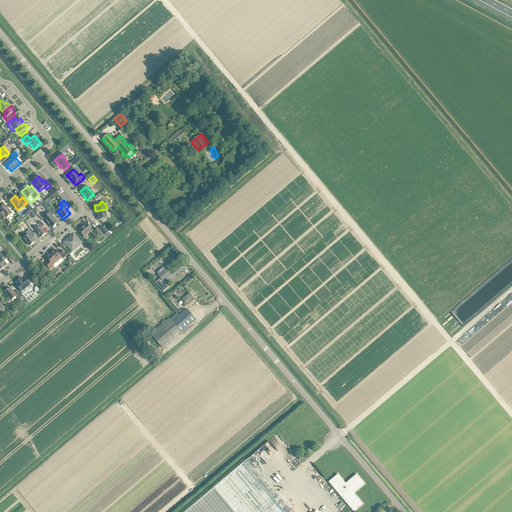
[(0,215),(4,221),(4,220),(3,219),(6,217),(6,218),(12,214),(10,212),(7,209),(4,205),(2,207),(1,207),(0,207),(0,210),(1,212),(0,212),(0,215)]
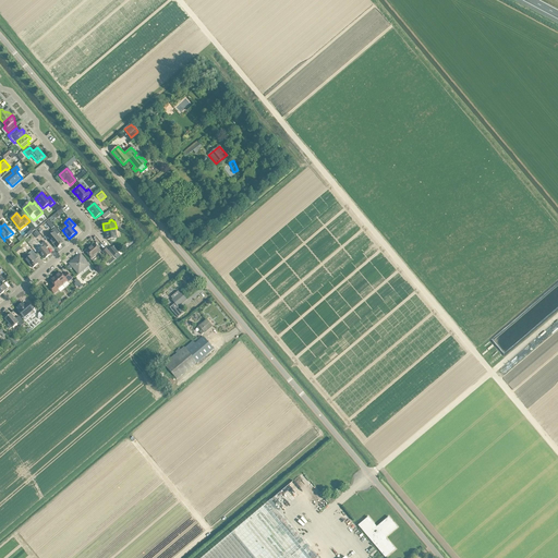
[(57,249),(63,243),(57,235),(60,233),(56,228),(51,231),(53,234),(48,239),(57,249)]
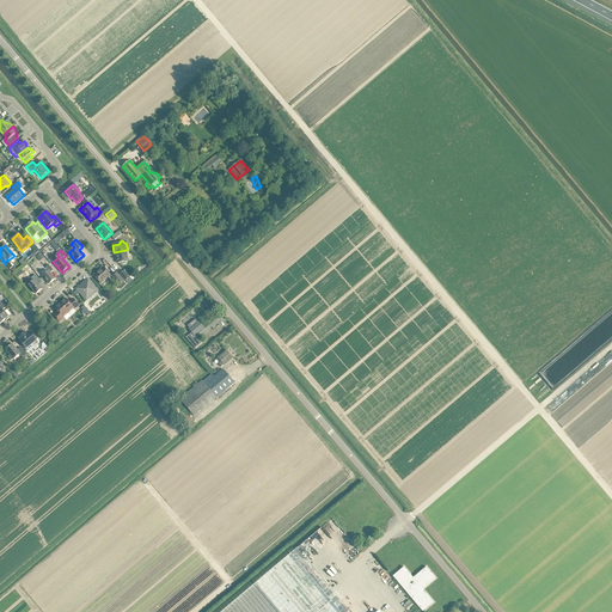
[(126,263),(126,262),(128,262),(126,250),(115,252),(117,263),(122,263),(123,264),(124,264),(126,263)]
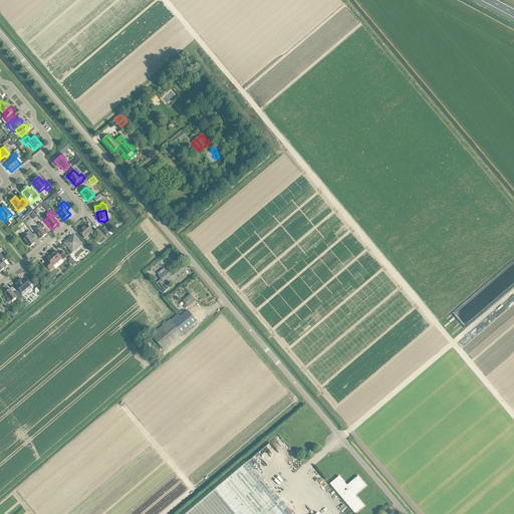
[(41,239),(46,234),(42,229),(44,227),(41,223),(40,222),(38,225),(40,228),(35,232),(38,235),(41,239)]
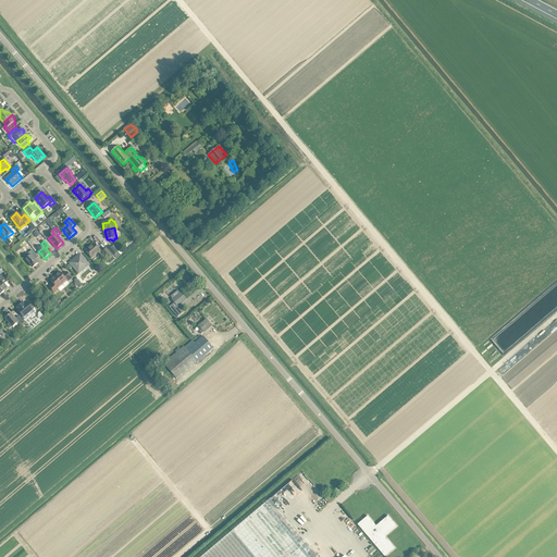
[(91,259),(101,251),(94,243),(85,250),(91,259)]
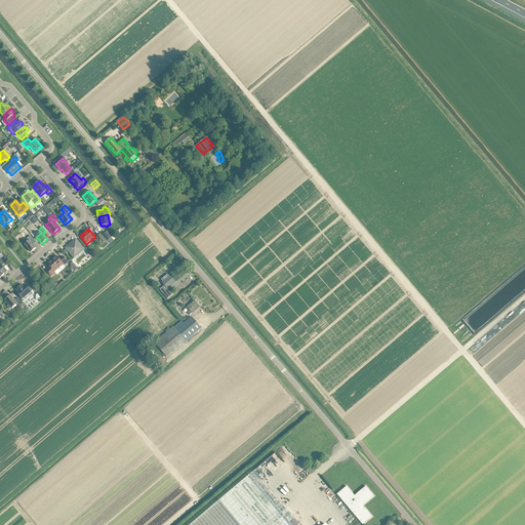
[(103,245),(106,242),(99,235),(96,238),(103,245)]
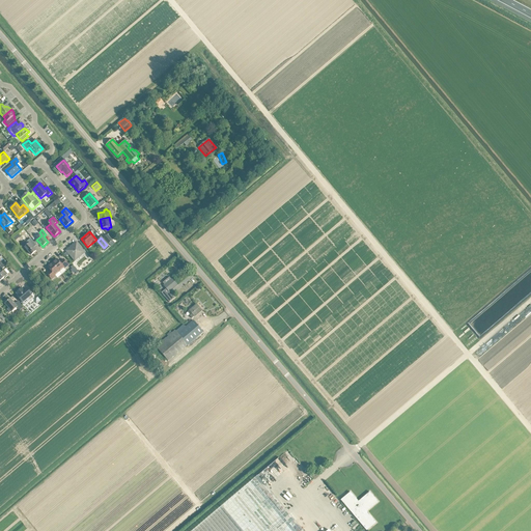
[(31,255),(36,251),(32,247),(35,244),(32,240),(30,239),(25,243),(27,246),(25,248),(31,255)]
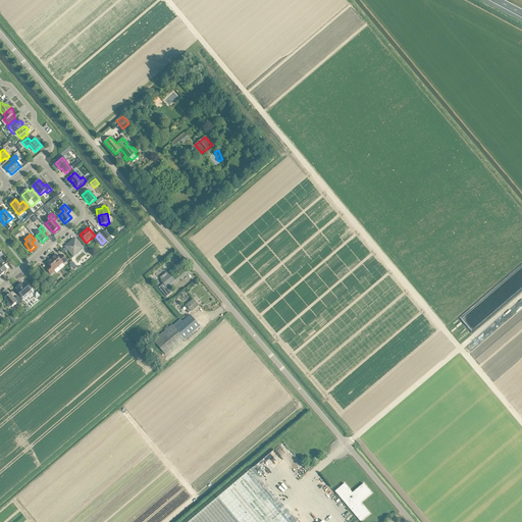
[(73,257),(84,248),(79,243),(75,239),(65,247),(73,257)]
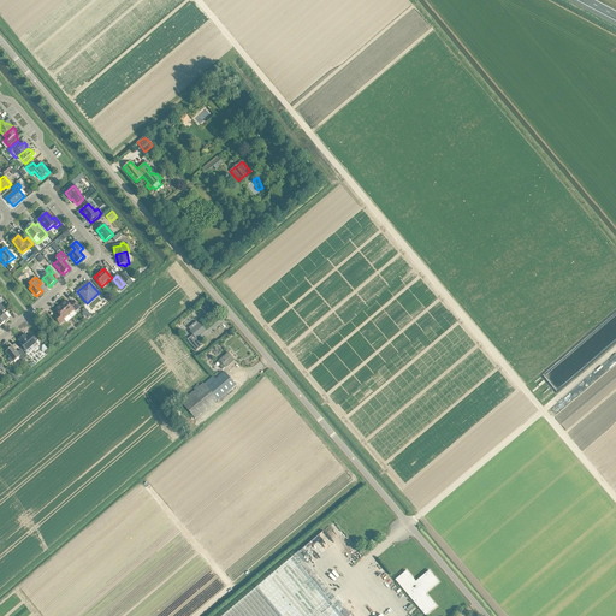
[(70,304),(66,301),(60,306),(69,315),(75,311),(75,312),(80,308),(73,301),(70,304)]
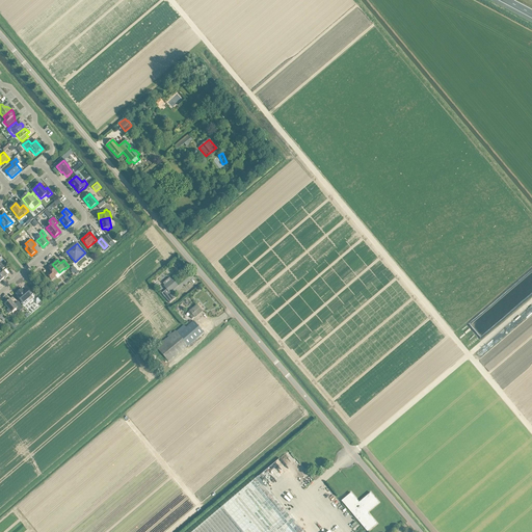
[(52,281),(56,277),(55,276),(59,272),(52,264),(48,268),(51,271),(47,274),(52,281)]
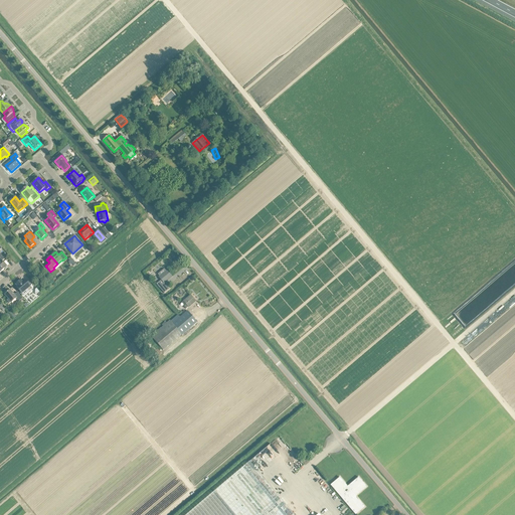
[(156,284),(159,287),(164,293),(165,293),(169,289),(164,284),(172,277),(167,271),(166,271),(164,269),(158,275),(159,276),(159,277),(161,280),(156,284)]
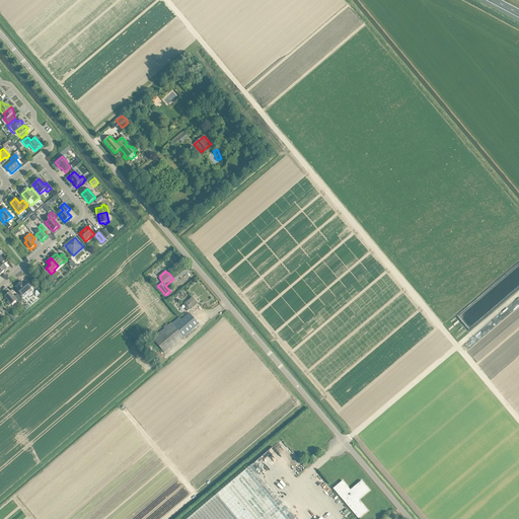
[(29,286),(26,282),(23,285),(21,282),(16,287),(18,289),(17,290),(20,294),(21,296),(26,292),(28,294),(33,291),(30,288),(31,288),(29,286)]
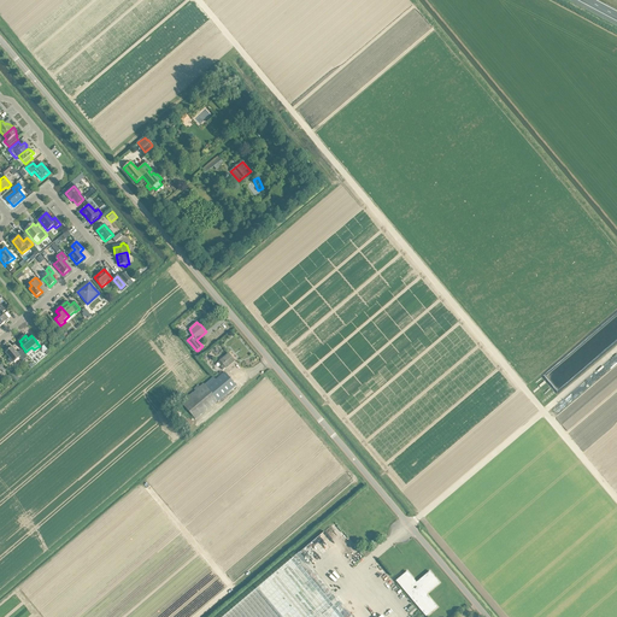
[(16,352),(12,347),(6,353),(10,358),(7,360),(11,364),(13,362),(13,363),(19,358),(22,362),(27,358),(24,356),(21,351),(18,352),(17,352),(16,352)]
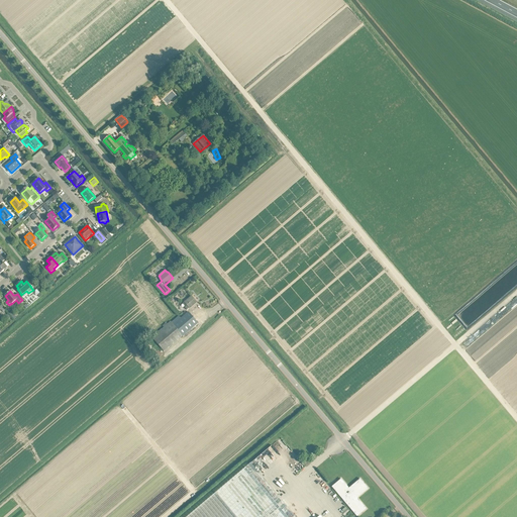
[(190,308),(197,303),(192,296),(182,304),(187,310),(189,308),(190,308)]
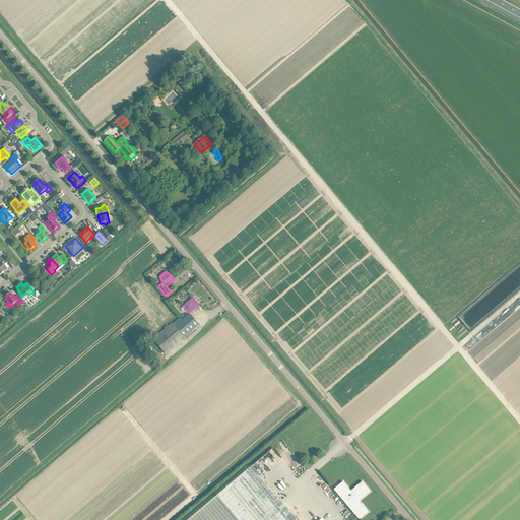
[(199,325),(190,314),(182,320),(179,317),(172,324),(171,323),(168,326),(166,324),(163,327),(165,329),(152,339),(161,349),(165,353),(183,338),(184,338),(199,325)]
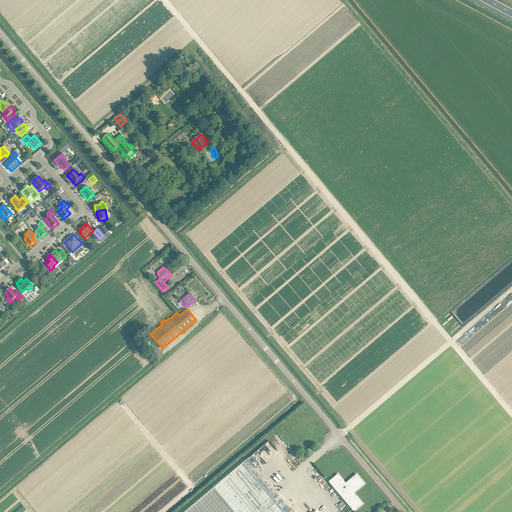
[(149,351),(155,347),(147,337),(142,342),(149,351)]
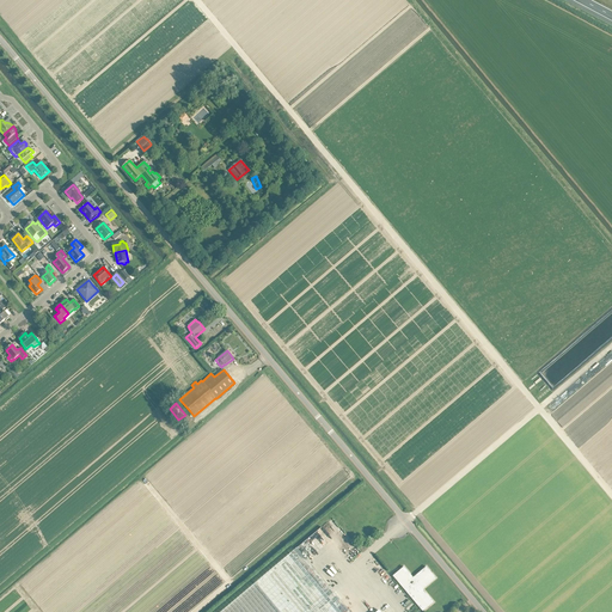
[(314,552),(337,533),(332,527),(337,522),(332,518),(308,538),(311,539),(307,543),(314,552)]
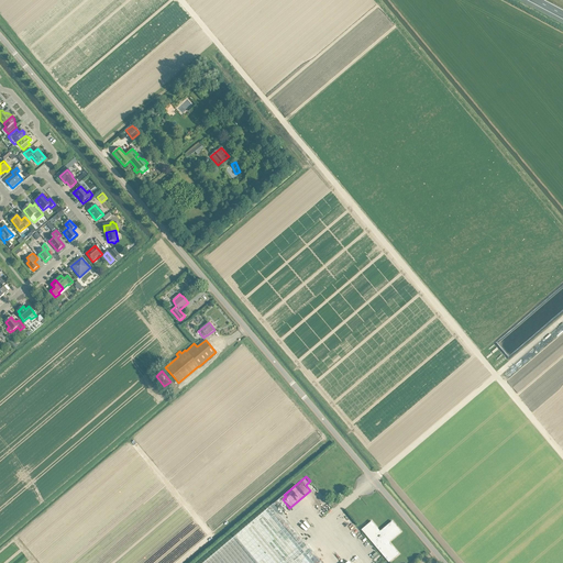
[(321,562),(273,505),(203,562),(350,562),(348,562),(321,562)]
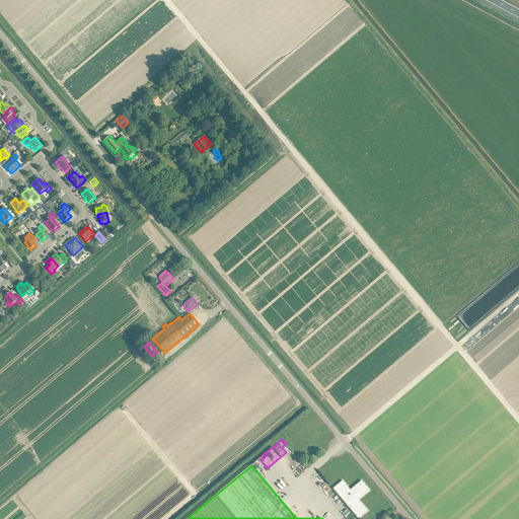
[(343,480),(332,489),(358,518),(368,511),(358,500),(369,491),(362,480),(351,491),(343,480)]
